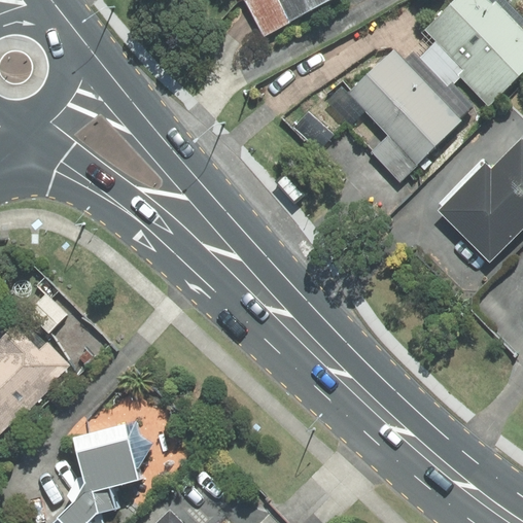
[(247,0),(265,35),(332,0),(247,0)]
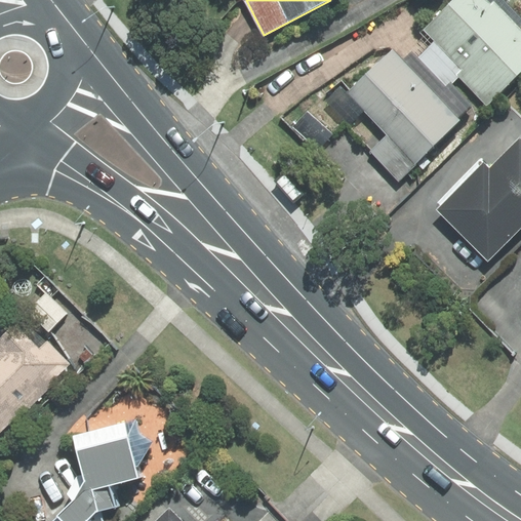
[(452,0),(423,30),(462,69),(456,74),(488,106),(520,73),(520,30),(493,3),(490,6),(483,0),(452,0)]
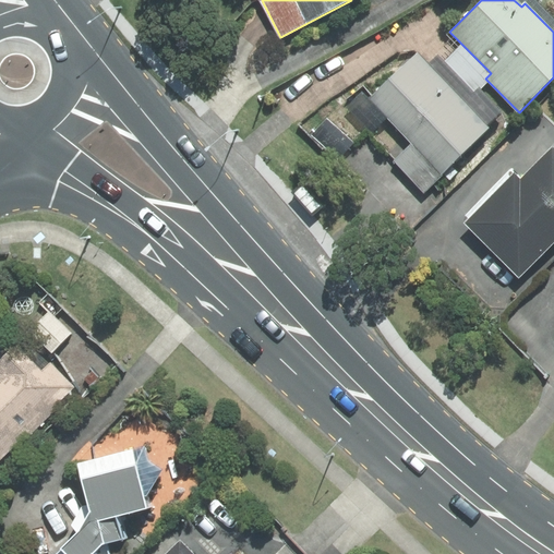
[(417,51),(369,97),(412,143),(396,159),(410,173),(425,190),(490,128),(417,51)]
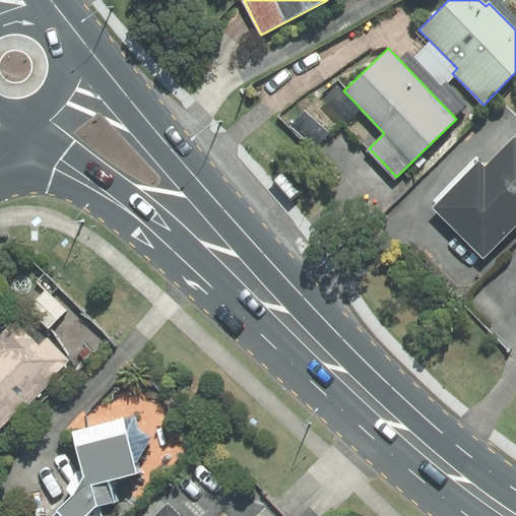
[(320,146),(333,131),(307,110),(294,125),(320,146)]
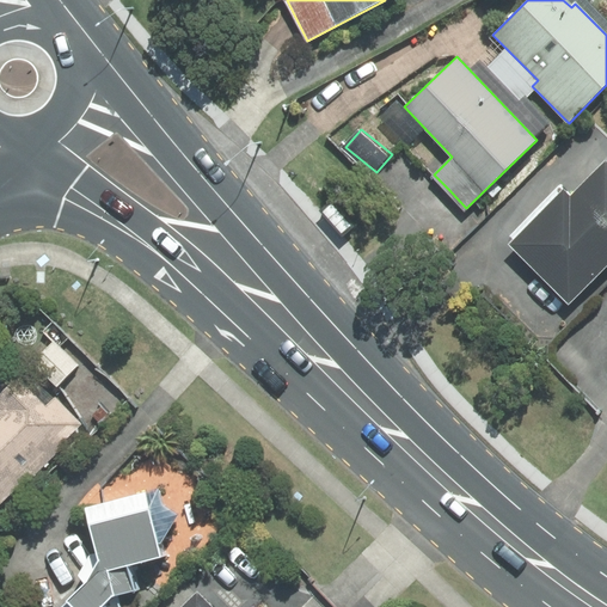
[(562,189),(508,243),(569,302),(606,263),(606,165),(602,161),(568,196),(562,189)]
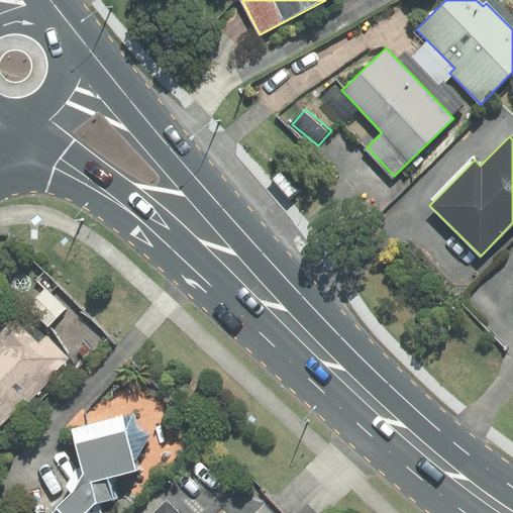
[(68,306),(47,286),(26,307),(47,328),(68,306)]
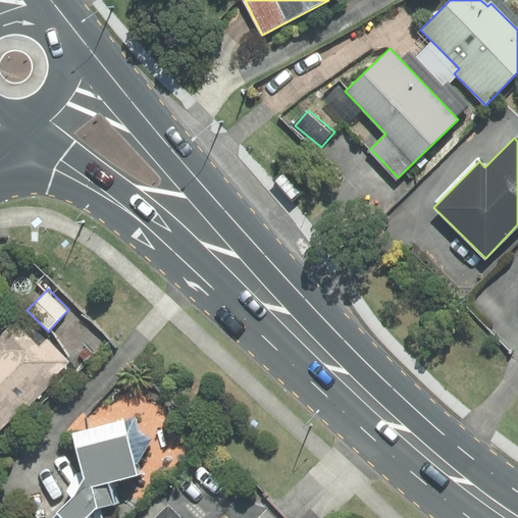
[(0,430),(74,360),(48,331),(27,310),(20,303),(0,322),(0,430)]
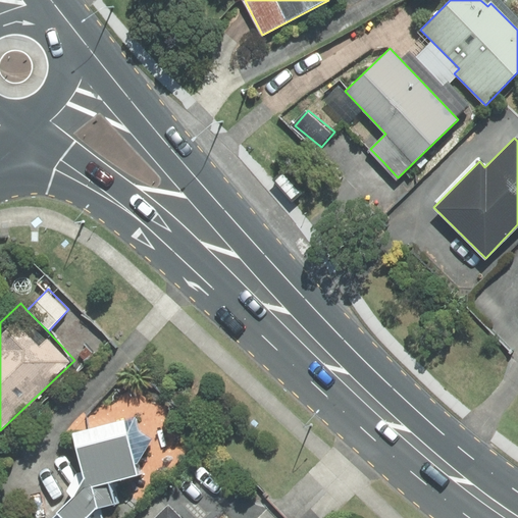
[(136,417),(70,432),(82,479),(71,498),(50,517),(102,517),(100,508),(112,505),(107,484),(136,477),(134,466),(150,439),(140,432),(136,417)]
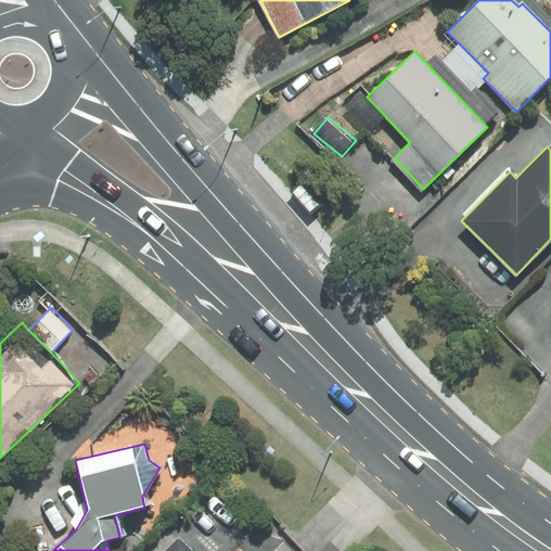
[(194,550),(179,535),(163,550),(194,550)]
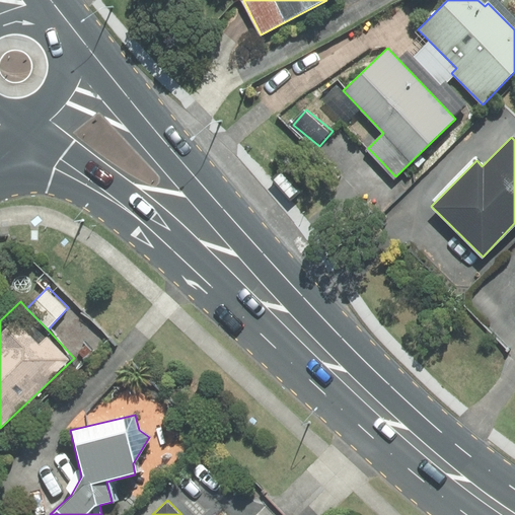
All buildings are outlined.
